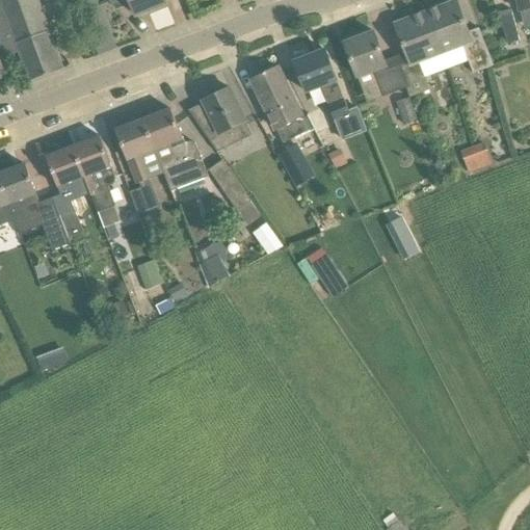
[(0,44),(4,56),(19,51),(30,80),(62,68),(37,0),(0,0),(0,44)]
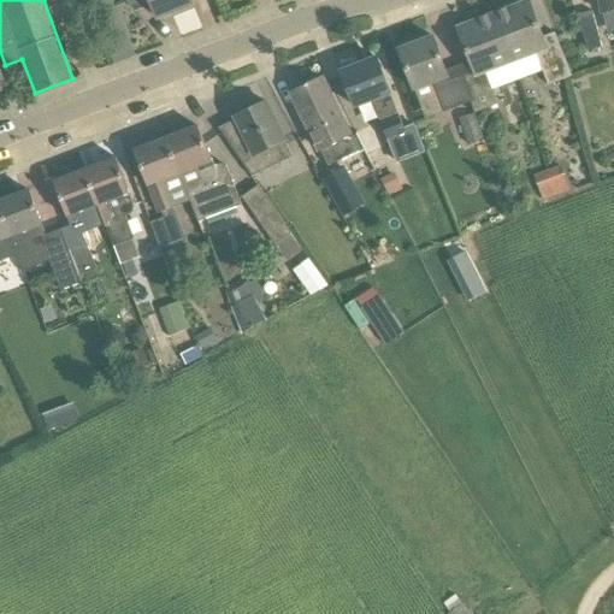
[(89,0),(113,63),(134,55),(112,0),(89,0)]
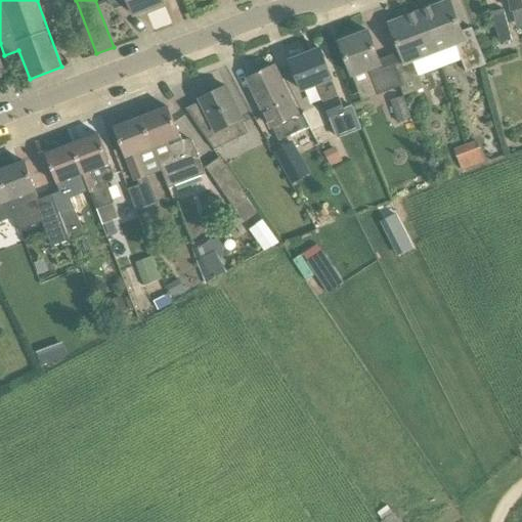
[(107,0),(112,5),(123,0),(128,0),(133,14),(163,2),(162,0),(107,0)]
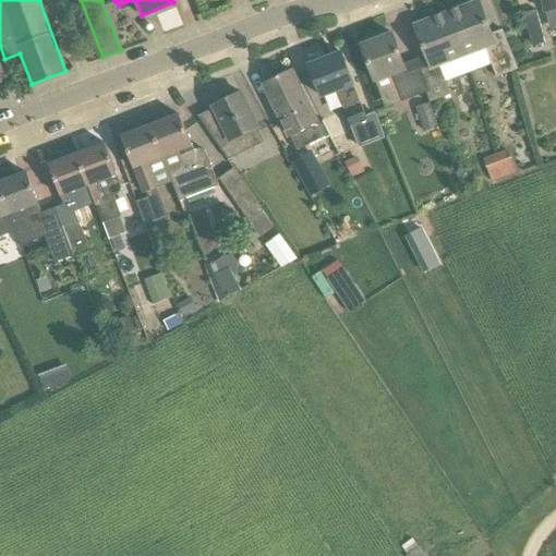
[(446,12),(462,56),(484,47),(496,76),(517,68),(502,27),(490,32),(478,0),(446,12)]
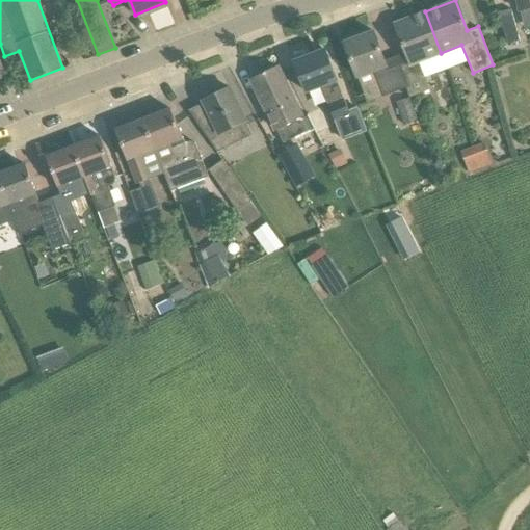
[(517,0),(524,30),(529,28),(529,0),(517,0)]
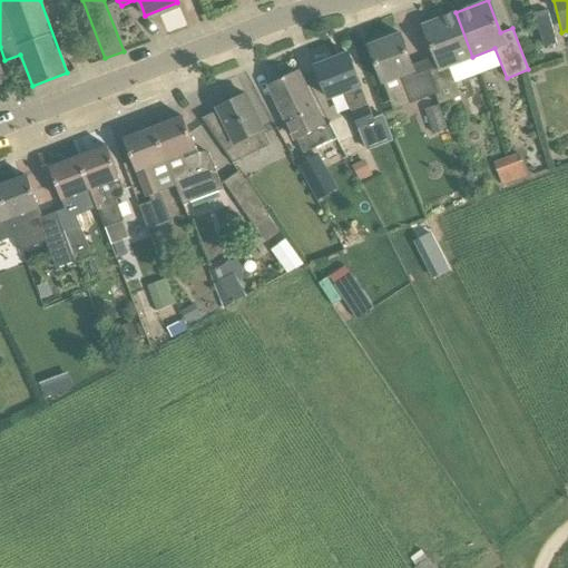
[(548,8),(532,12),(542,45),(558,40),(548,8)]
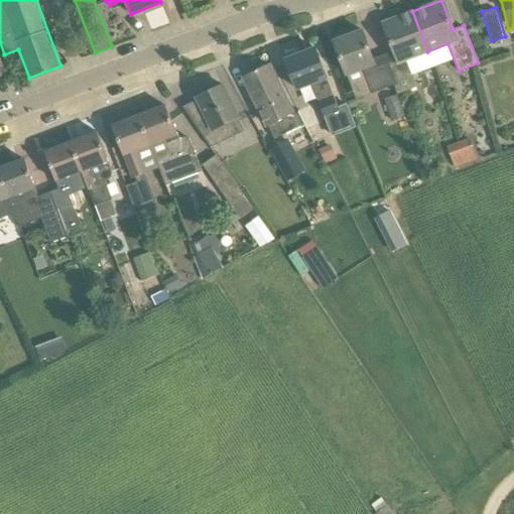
[(406,59),(427,51),(412,11),(383,22),(398,62),(388,66),(394,84),(397,94),(417,86),(406,59)]
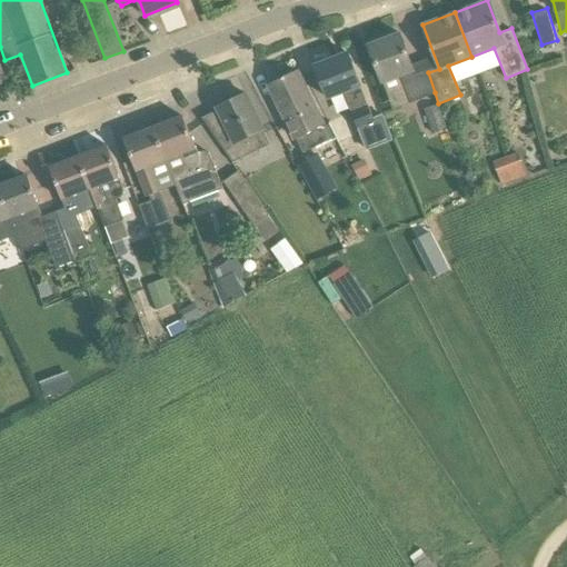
[(435,92),(428,72),(427,69),(414,73),(399,33),(368,45),(381,80),(398,75),(408,102),(435,92)]
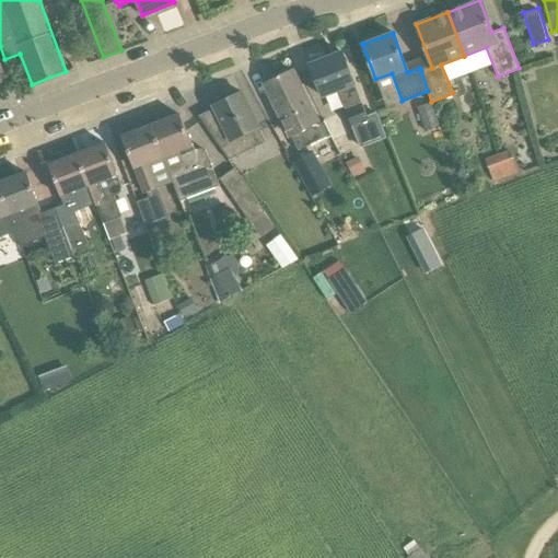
[(310,65),(322,95),(337,90),(346,112),(351,125),(368,118),(362,105),(358,95),(353,83),(341,53),(310,65)]
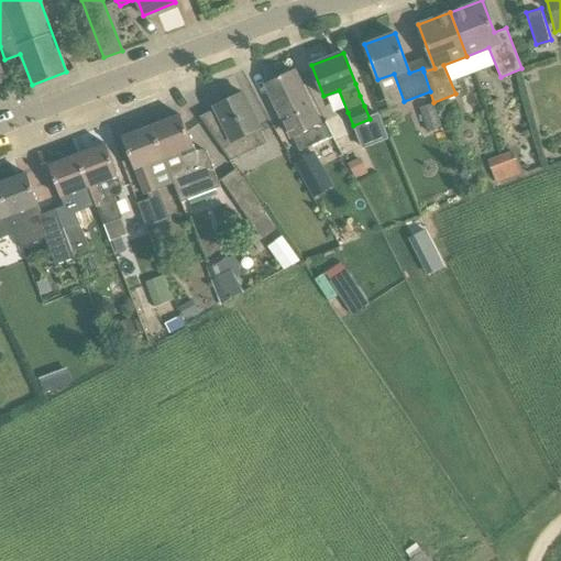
[(293,70),(266,84),(295,144),(296,143),(295,142),(299,140),(301,145),(323,134),(293,70)]
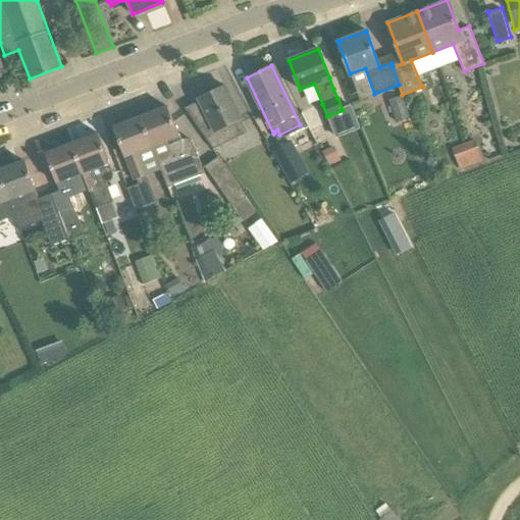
[(185,107),(193,119),(213,149),(247,132),(224,86),(199,98),(200,100),(185,107)]
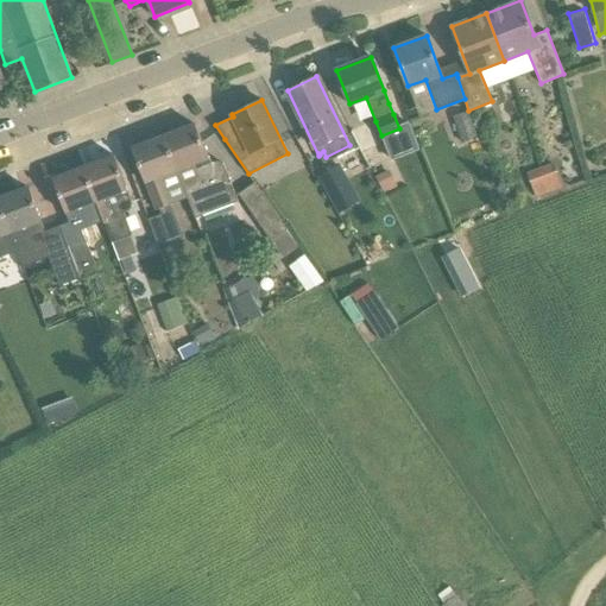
[(459,141),(475,136),(466,109),(449,115),(459,141)]
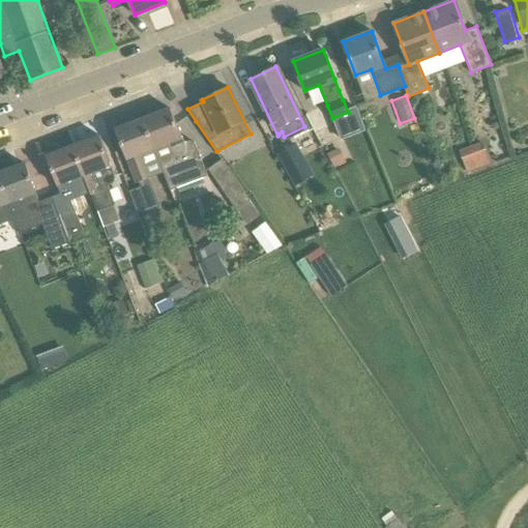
[(170,108),(142,118),(153,148),(169,189),(206,175),(194,142),(189,139),(182,142),(180,138),(181,138),(170,108)]
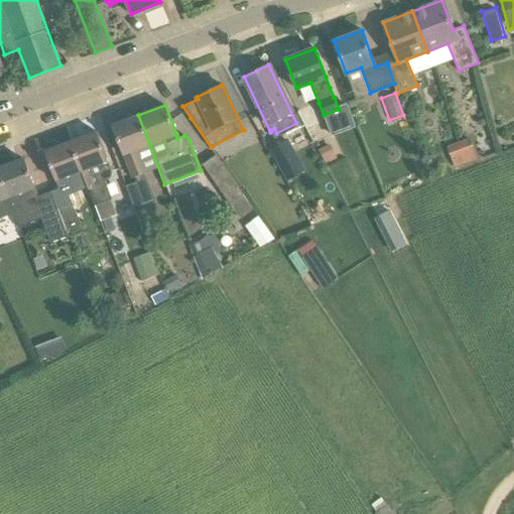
[(149,144),(138,115),(112,126),(122,154),(123,154),(132,177),(144,172),(135,149),(149,144)]
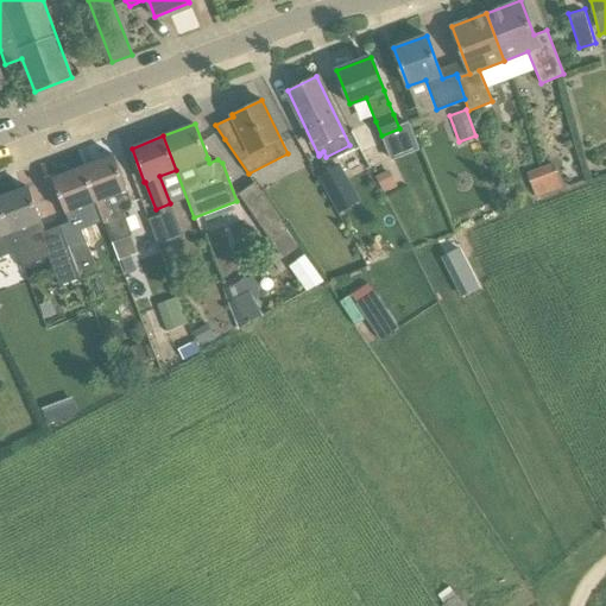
[(114,155),(83,166),(105,223),(112,242),(122,238),(132,234),(124,213),(128,210),(132,203),(114,155)]
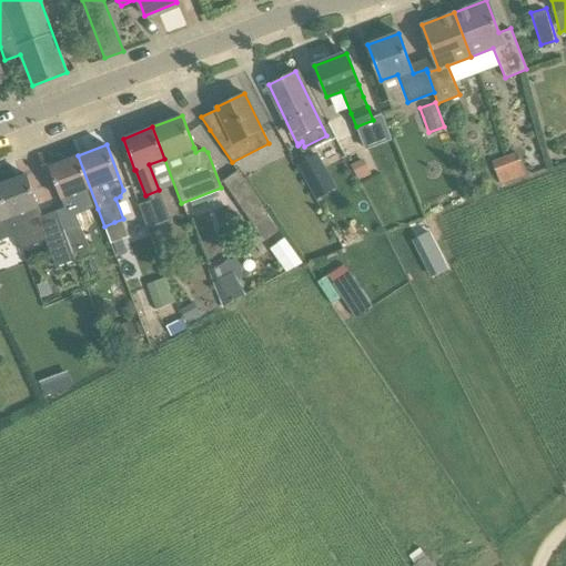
[(502,155),(511,179),(523,174),(515,151),(502,155)]
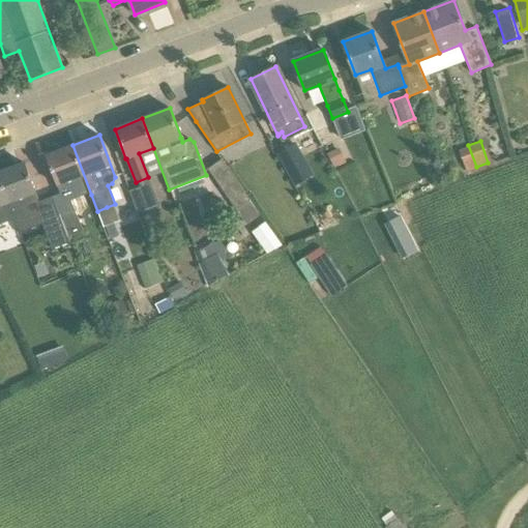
[(275,153),(294,185),(313,175),(294,143),(275,153)]
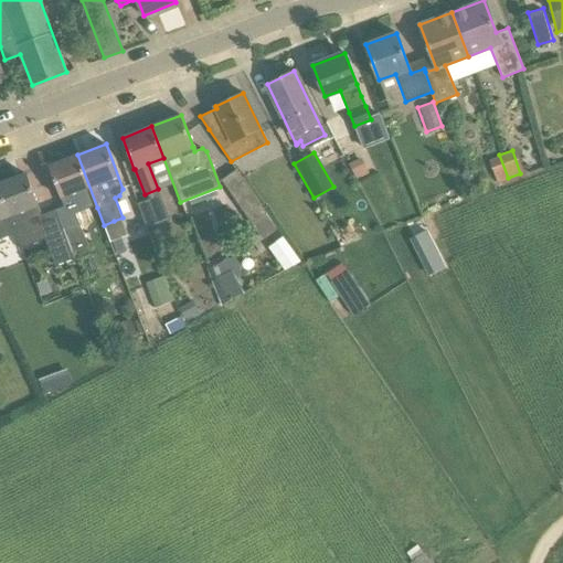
[(85,211),(97,208),(77,155),(49,166),(61,198),(62,197),(70,218),(85,211)]
